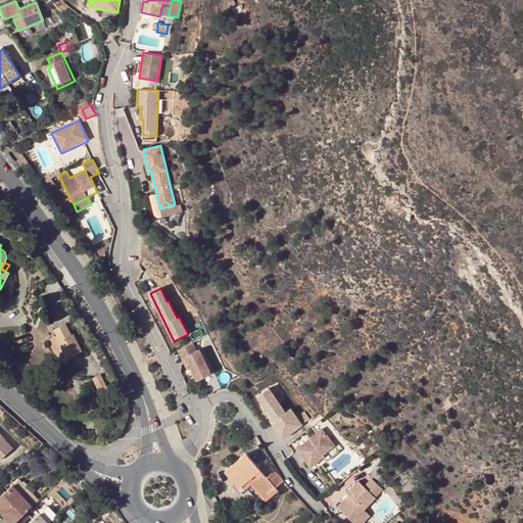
[(56,341),(65,360),(83,351),(74,332),(72,333),(65,322),(52,329),(58,340),(56,341)]
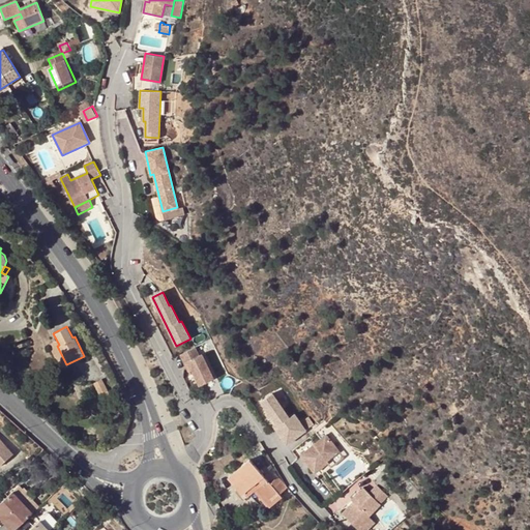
[(195,367),(192,370),(200,385),(213,379),(202,354),(199,355),(195,347),(180,354),(184,362),(190,359),(195,367)]
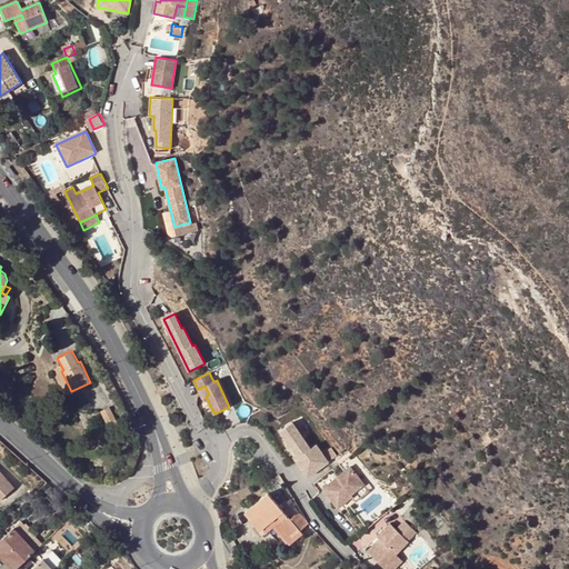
[(205,386),(198,389),(202,398),(206,397),(209,395),(205,386)]
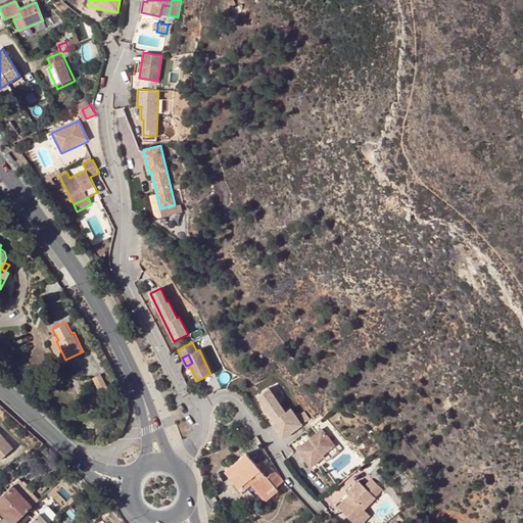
[(92,378),(99,395),(108,391),(100,374),(92,378)]
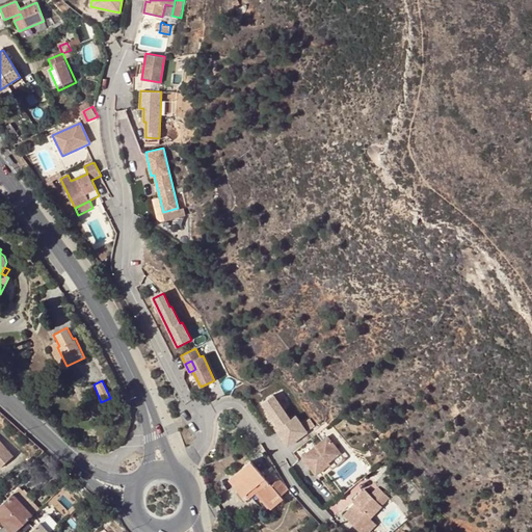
[(295,416),(290,420),(273,396),(262,403),(269,414),(272,419),(276,425),(278,427),(276,429),(288,446),(307,432),(295,416)]
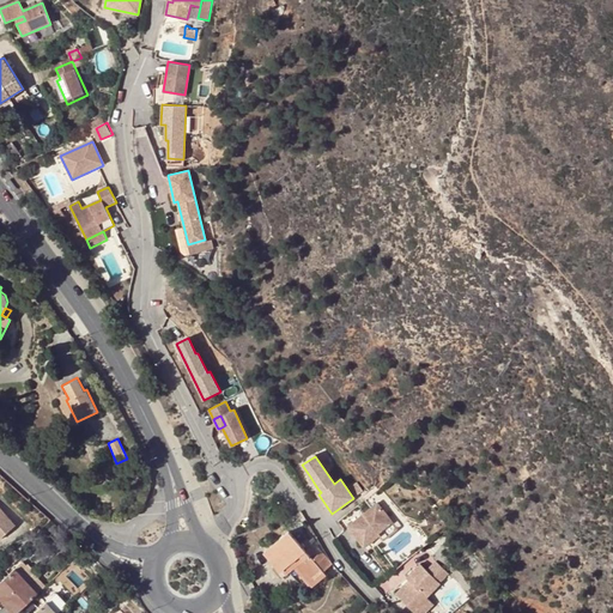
[(357,496),(363,491),(357,483),(351,487),(357,496)]
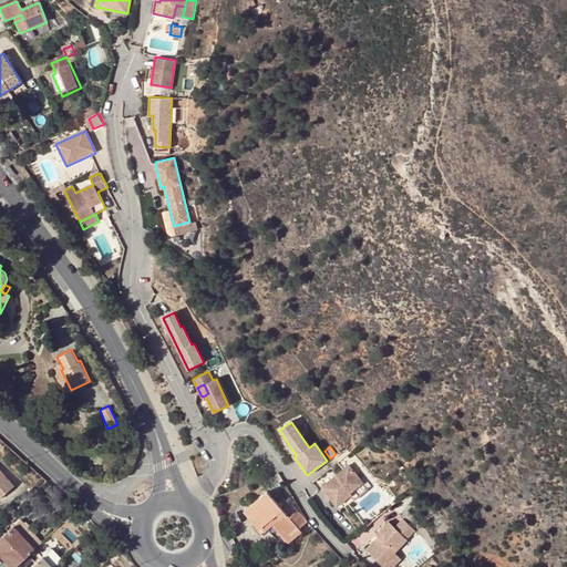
[(364,484),(351,467),(323,488),(339,507),(352,496),(351,495),(364,484)]
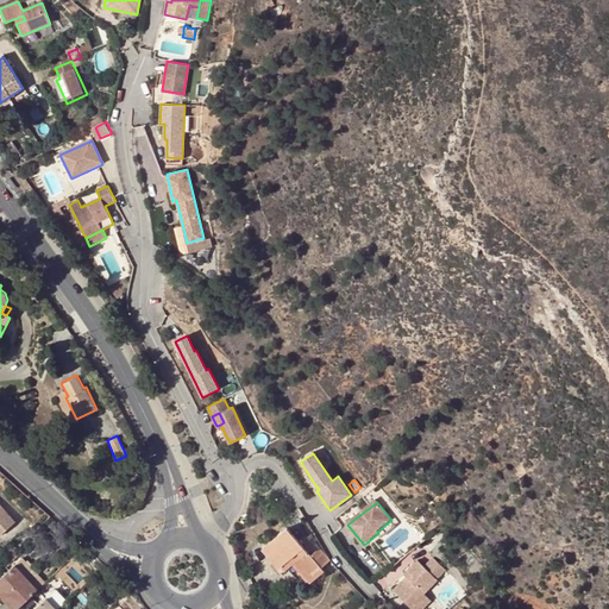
[(0,535),(14,523),(0,506),(0,535)]
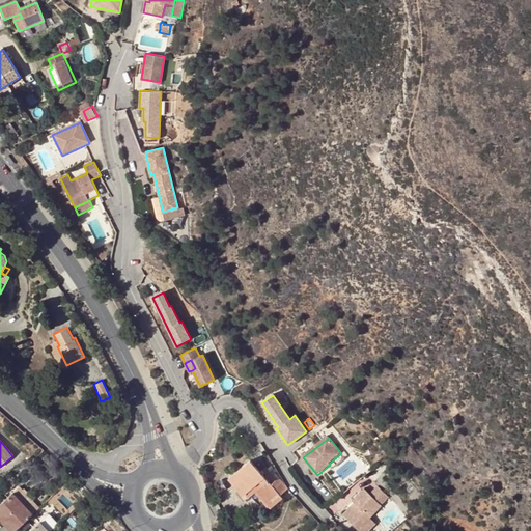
[(255,493),(268,506),(288,488),(279,477),(271,484),(250,460),(229,479),(244,495),(245,494),(249,498),(255,493)]
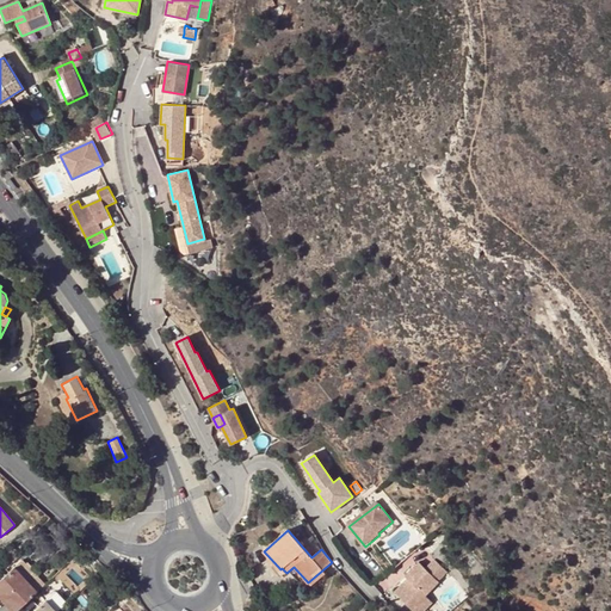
[(6,553),(14,561),(18,557),(10,549),(6,553)]
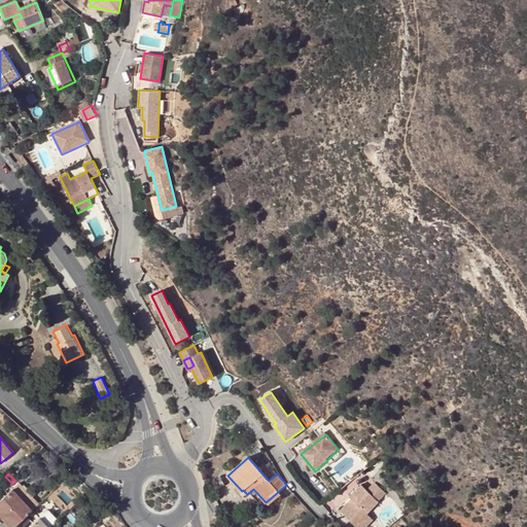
[(12,489),(22,499),(28,494),(19,485),(12,489)]
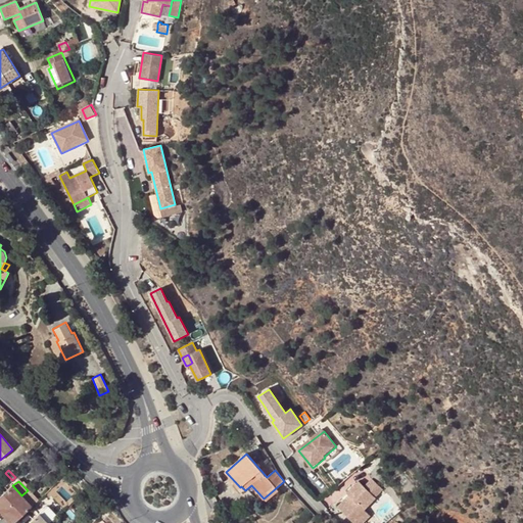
[(377,500),(361,482),(348,494),(350,496),(340,508),(353,522),(366,511),(377,500)]
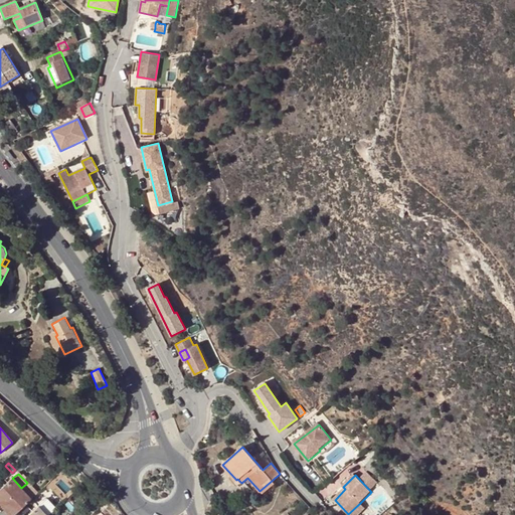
[(11,478),(0,488),(0,503),(2,506),(21,488),(12,478),(11,478)]
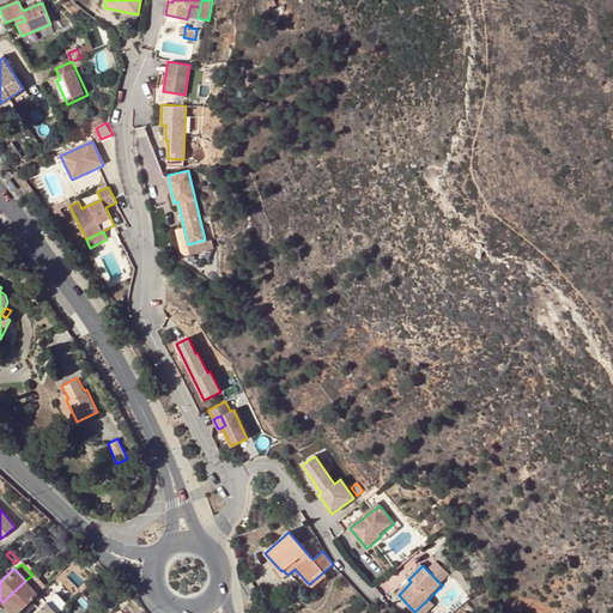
[(32,575),(25,581),(37,594),(44,588),(32,575)]
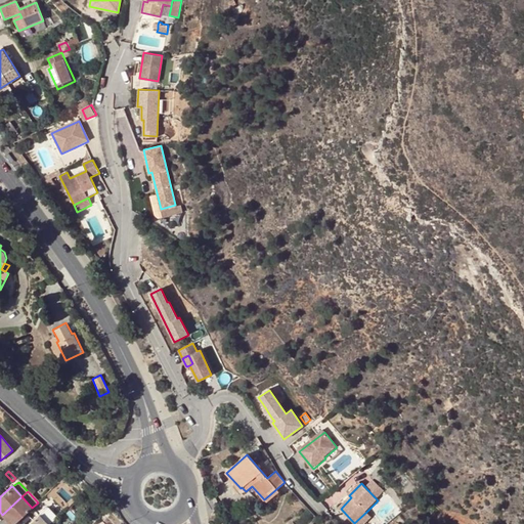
[(2,515),(10,523),(12,523),(32,508),(22,496),(2,515)]
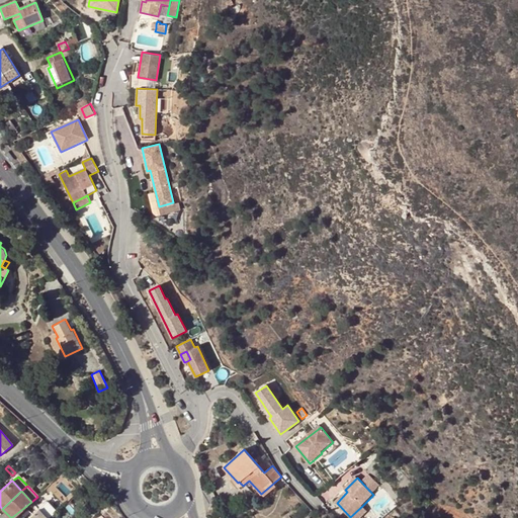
[(45,504),(38,509),(47,517),(50,517),(54,514),(45,504)]
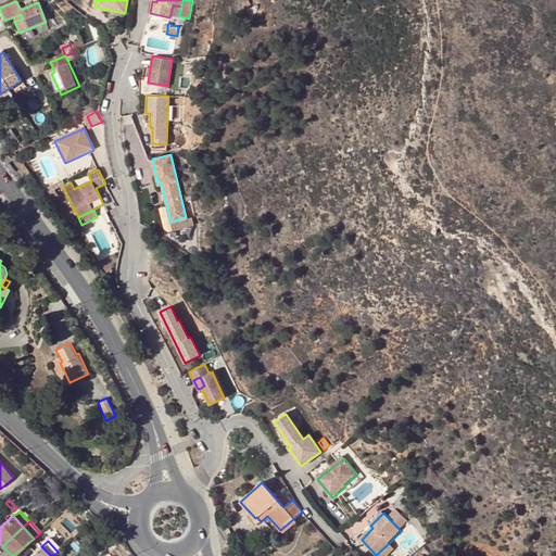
[(376,555),(377,555),(388,555),(395,550),(389,543),(376,555)]
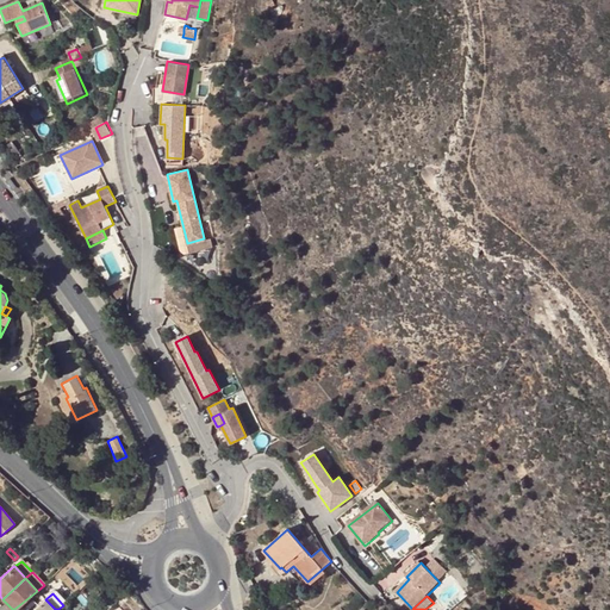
[(55,609),(45,599),(33,609),(55,609)]
